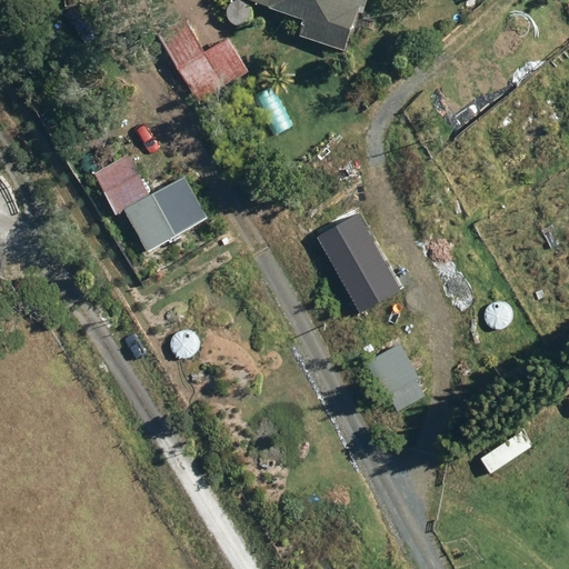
[(300,35),(342,49),(356,11),(363,13),(368,0),(246,0),(305,20),(300,35)]
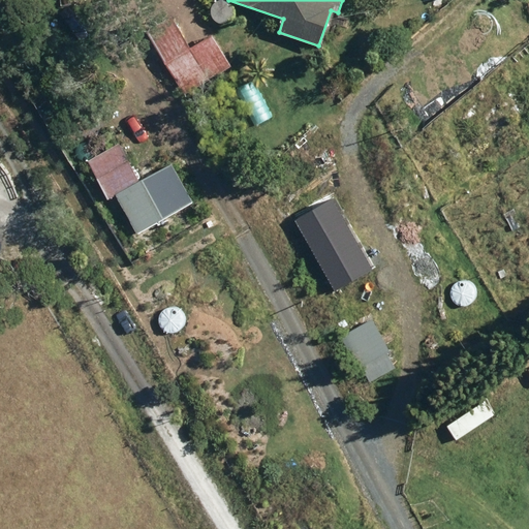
[(172,17),(147,31),(184,93),(230,66),(212,35),(189,48),(172,17)]
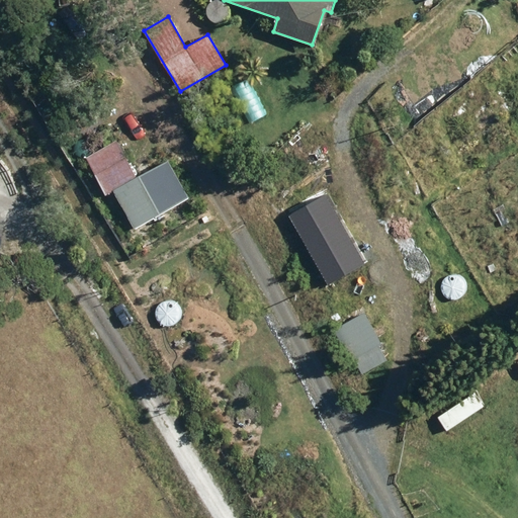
[(189,198),(168,160),(135,178),(113,141),(83,157),(105,196),(113,192),(134,229),(189,198)]
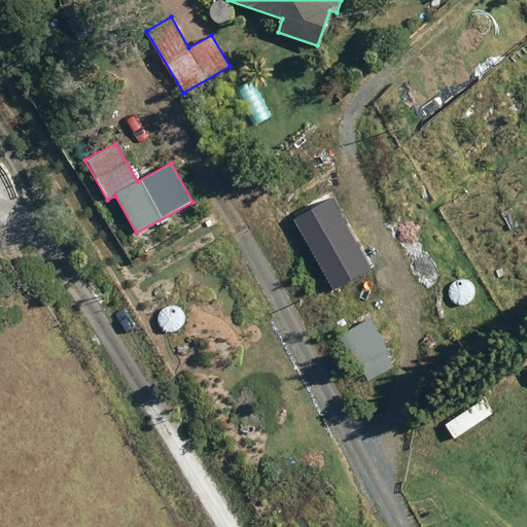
[(332,290),(372,269),(334,199),(293,220),(332,290)]
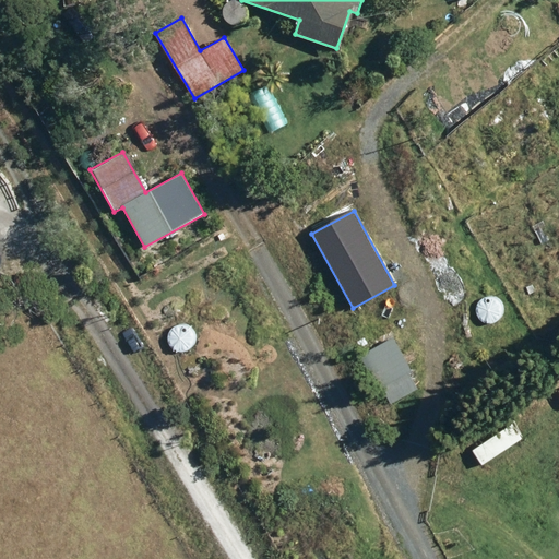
[(392,402),(416,390),(408,375),(413,372),(395,339),(358,358),(375,390),(383,385),(392,402)]
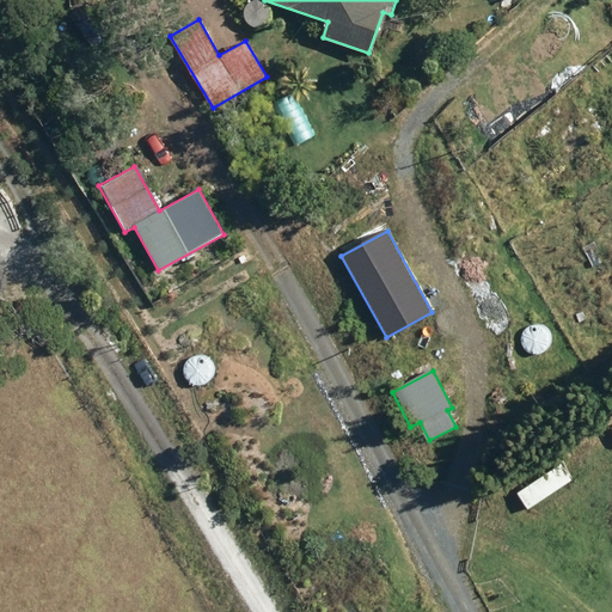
All buildings are outlined.
